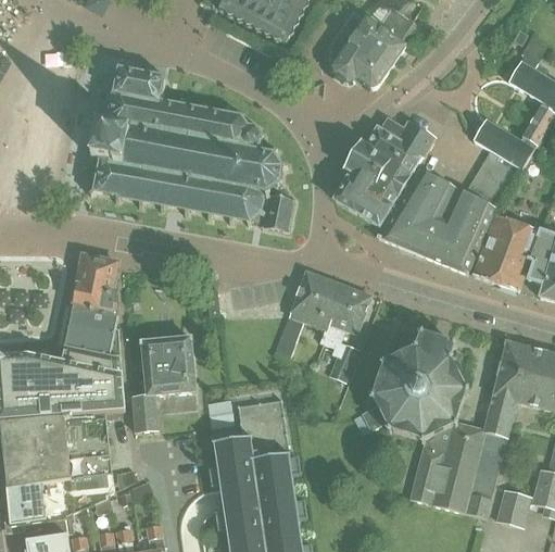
[(140,25),(148,11),(127,0),(98,0),(97,2),(140,25)]
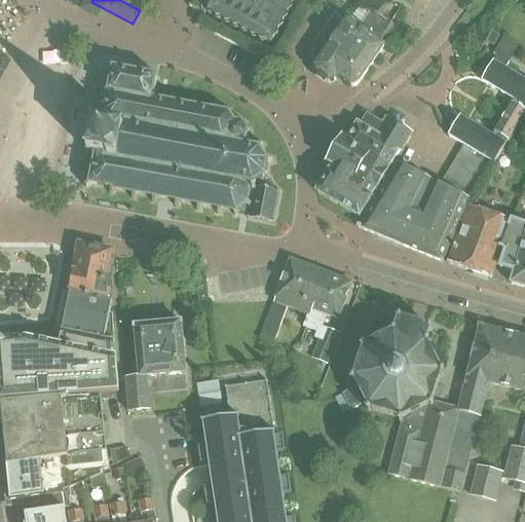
[(211,0),(211,1),(207,8),(214,12),(216,16),(222,14),(223,21),(231,19),(233,26),(239,24),(241,30),(249,28),(251,35),(256,33),(258,39),(264,38),(270,41),(274,35),(279,33),(277,26),(284,24),(282,17),(289,15),(287,8),(294,6),(292,0),(211,0)]
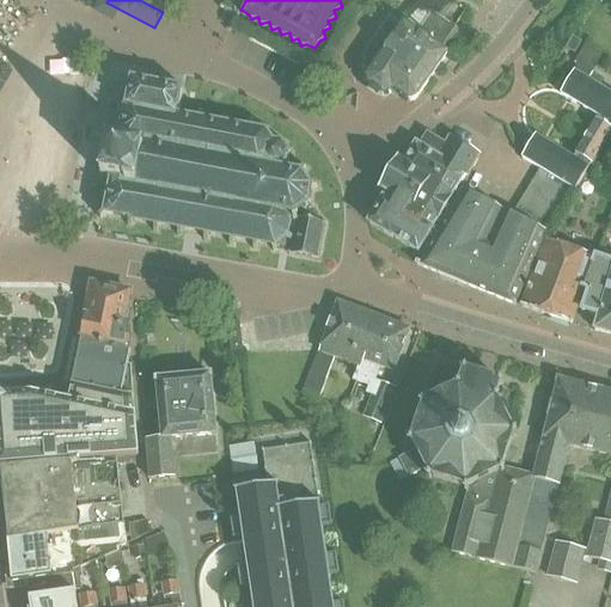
[(365,68),(368,71),(367,73),(368,81),(382,91),(390,89),(397,92),(399,89),(409,96),(416,96),(463,29),(432,7),(416,30),(403,20),(402,23),(388,13),(361,53),(366,56),(364,60),(365,68)]
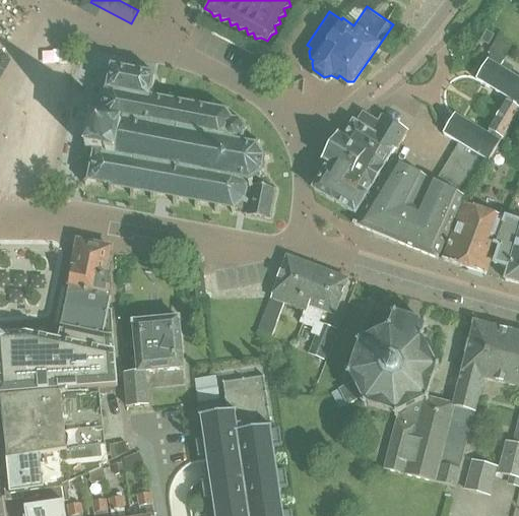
[(493,31),(484,26),(479,37),(488,42),(493,31)]
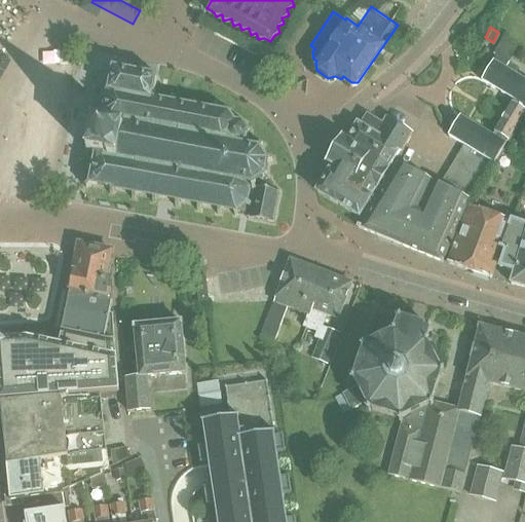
[(499,121),(494,128),(495,129),(493,133),(459,112),(447,132),(472,147),(470,150),(491,163),(524,106),(524,72),(519,69),(517,72),(492,58),(489,63),(487,62),(482,70),(484,71),(481,77),(514,97),(512,101),(499,121)]
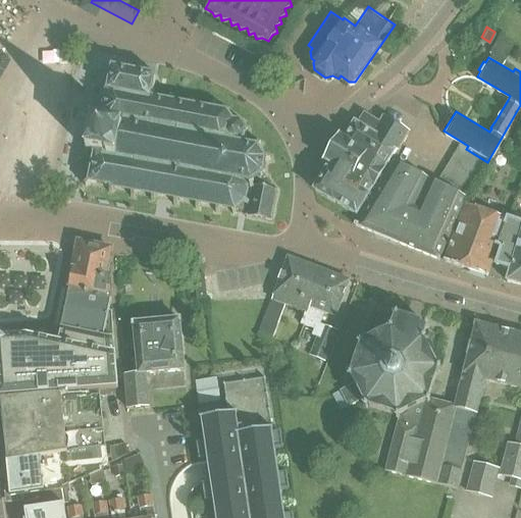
[(88,176),(83,179),(85,182),(86,183),(90,179),(109,184),(108,190),(112,191),(114,184),(131,187),(129,194),(134,194),(135,188),(151,191),(150,197),(155,198),(156,192),(157,192),(171,194),(173,194),(172,201),(177,202),(178,196),(196,198),(195,205),(219,209),(220,203),(232,205),(231,212),(235,211),(238,211),(244,211),(245,211),(247,213),(271,217),(276,187),(276,185),(267,173),(269,171),(265,168),(267,159),(272,158),(271,153),(266,155),(258,143),(261,140),(259,138),(255,142),(245,140),(246,128),(250,127),(250,123),(246,124),(240,120),(243,117),(226,105),(224,107),(217,106),(218,100),(214,99),(212,105),(195,102),(197,96),(192,95),(191,101),(174,98),(175,93),(171,92),(170,97),(154,94),(155,89),(152,88),(155,76),(158,78),(159,73),(156,72),(154,71),(155,68),(151,67),(150,70),(135,68),(136,65),(132,64),(132,67),(115,64),(116,61),(112,60),(112,63),(110,63),(110,64),(108,64),(107,67),(110,68),(110,70),(107,69),(102,71),(101,78),(104,81),(109,82),(108,85),(104,84),(103,88),(105,88),(100,117),(91,115),(85,147),(94,149),(88,176)]
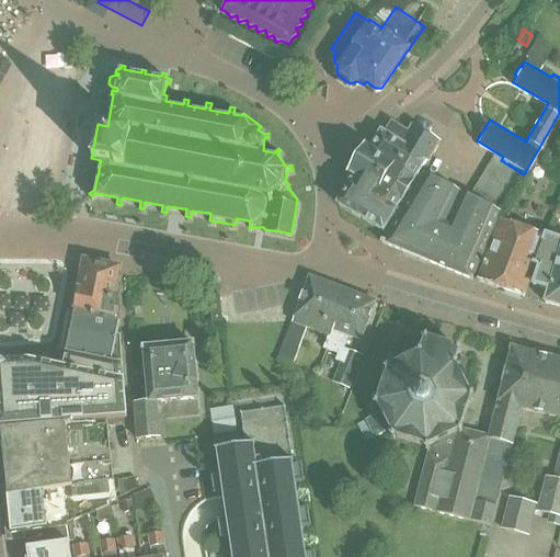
[(2,148),(22,154),(20,166),(40,171),(54,114),(13,104),(2,148)]
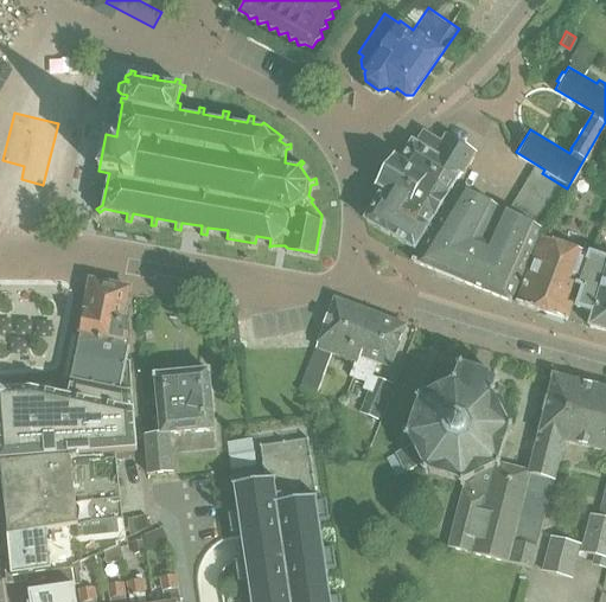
[(396,159),(388,172),(440,204),(473,151),(446,134),(442,140),(425,129),(416,142),(414,141),(401,162),(396,159)]
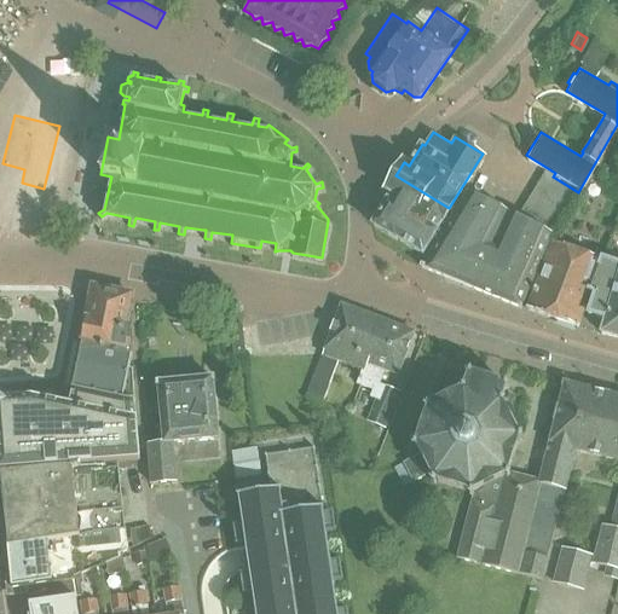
[(546,167),(524,202),(548,216),(553,209),(559,213),(573,189),(553,177),(555,173),(546,167)]
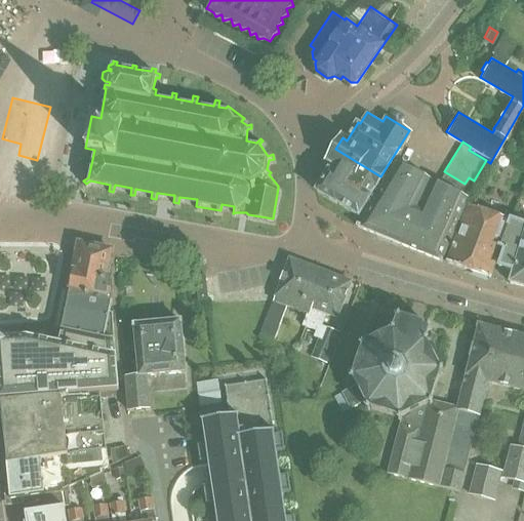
[(380,176),(335,149),(329,158),(333,161),(316,189),(335,201),(336,199),(358,213),(359,210),(363,213),(370,202),(366,200),(380,176)]
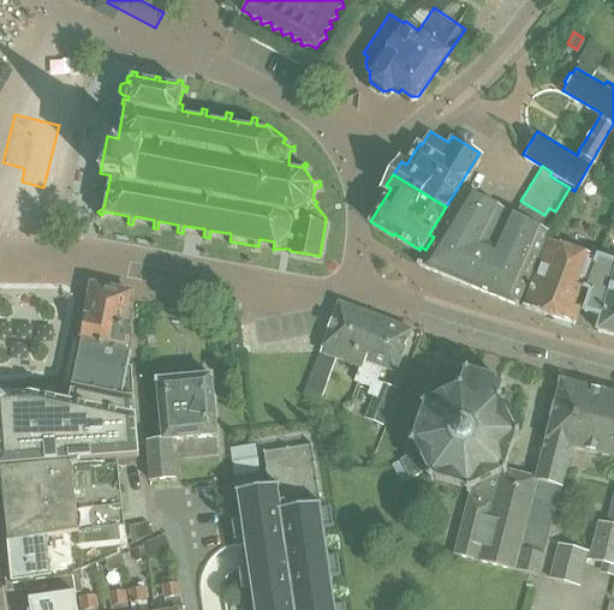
[(464,189),(434,237),(425,250),(418,262),(462,280),(494,203),(464,189)]
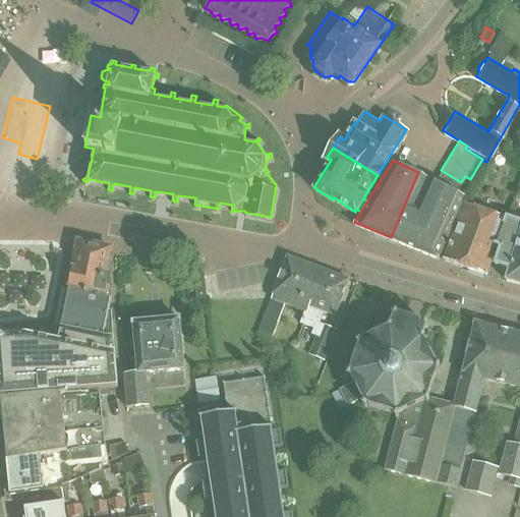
[(418,172),(391,237),(410,245),(437,181),(418,172)]
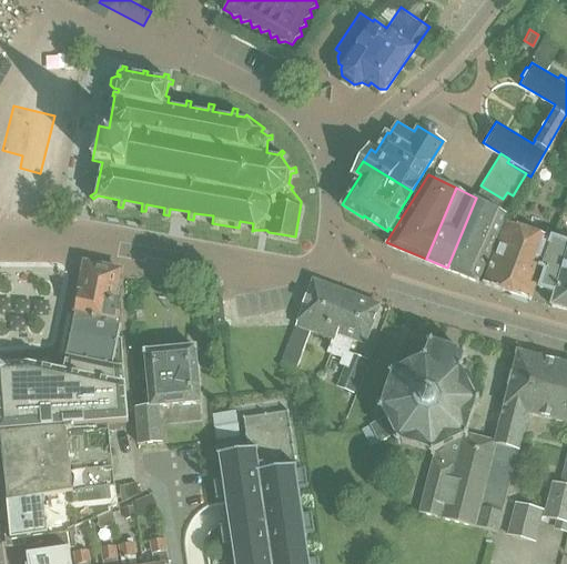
[(505,212),(476,198),(447,268),(477,280),(505,212)]
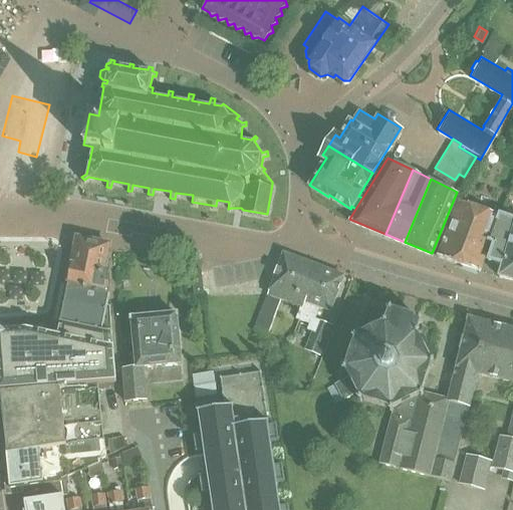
[(457,261),(477,206),(457,199),(438,254),(457,261)]
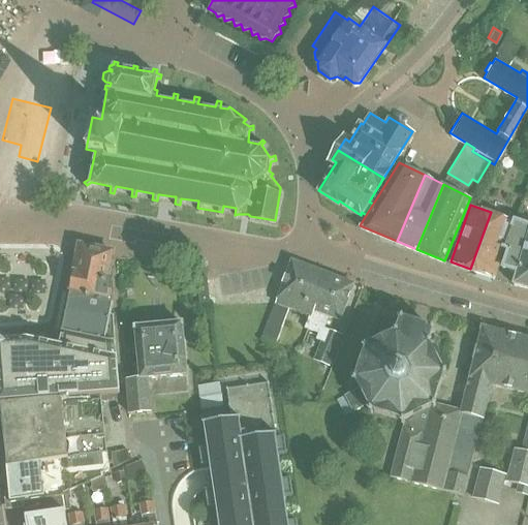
[(514,219),(504,247),(509,248),(503,265),(517,270),(527,234),(527,223),(518,221),(523,208),(519,206),(514,219)]
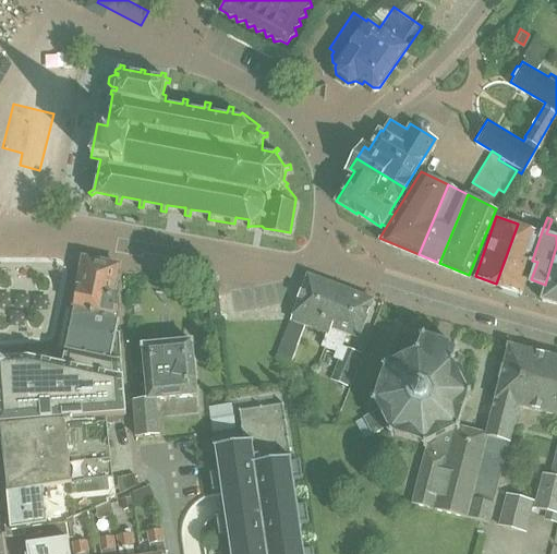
[(518,224),(496,284),(521,292),(532,261),(542,231),(518,224)]
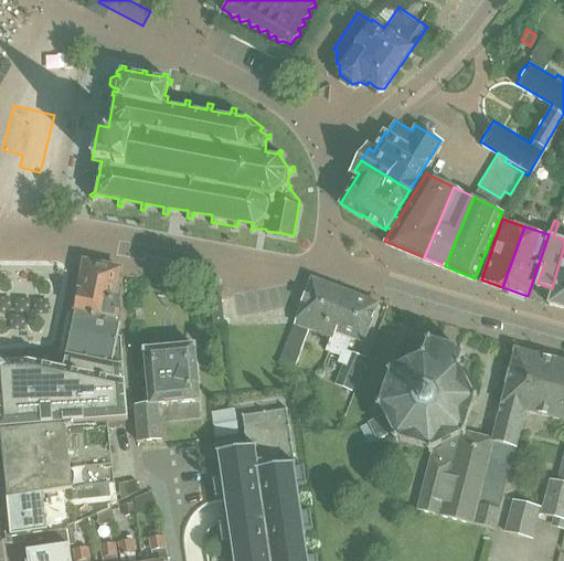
[(563,250),(552,288),(547,302),(563,305),(563,250)]
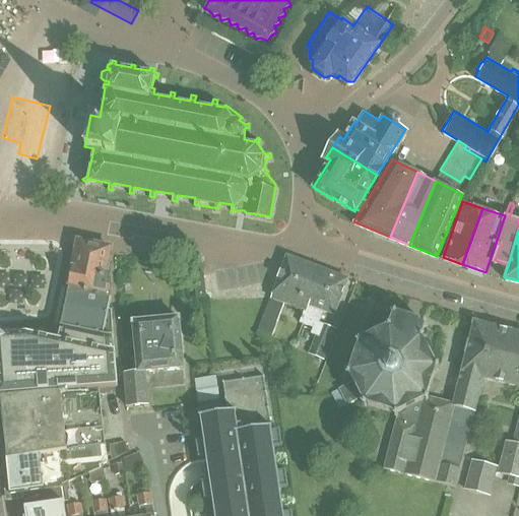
[(77,244),(69,284),(109,293),(110,274),(105,273),(111,245),(84,240),(77,244)]
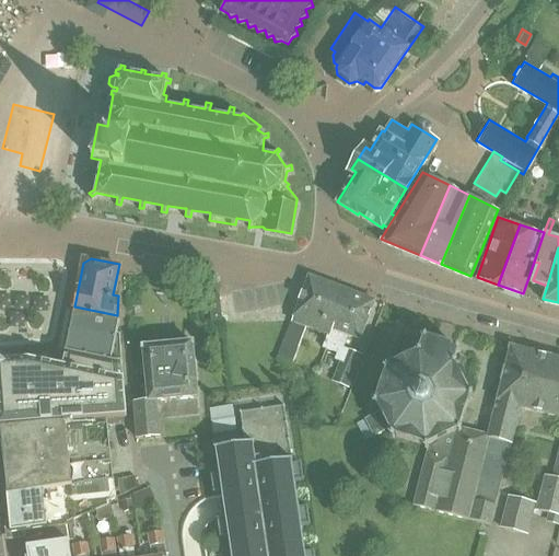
[(27,299),(36,265),(13,259),(6,294),(27,299)]
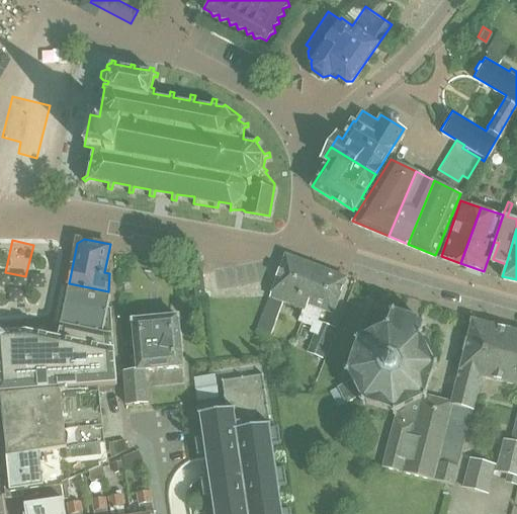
[(51,246),(48,266),(64,269),(67,249),(51,246)]
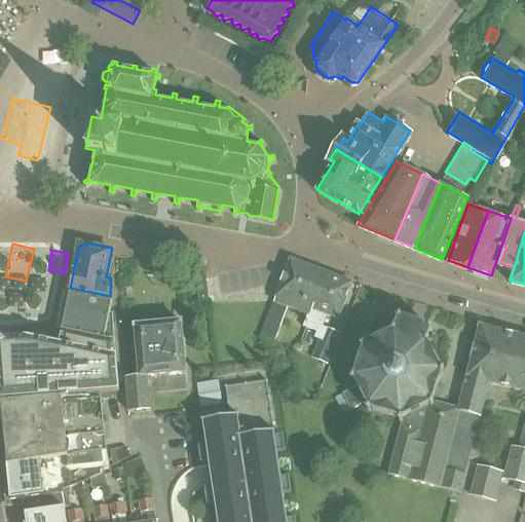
[(309,311),(326,270),(290,256),(260,335),(274,340),(288,303),(306,310),(309,311)]
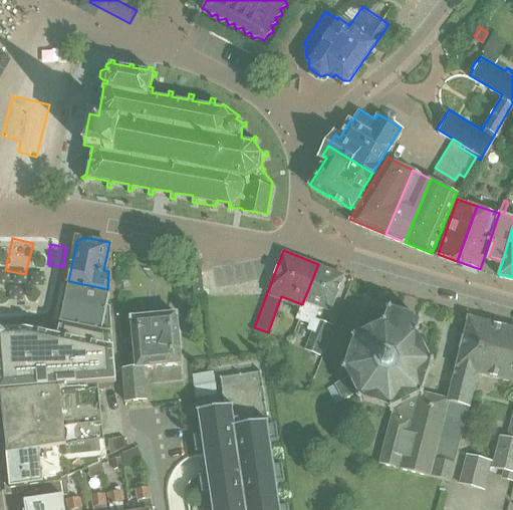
[(302,304),(299,303),(295,315),(308,320),(306,326),(310,328),(303,346),(320,354),(333,323),(314,315),(318,304),(330,308),(343,273),(318,264),(302,304)]
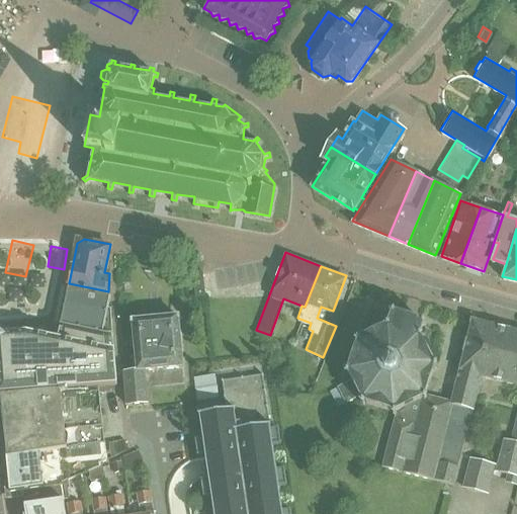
[(46,293),(60,294),(61,275),(48,274),(46,293)]
